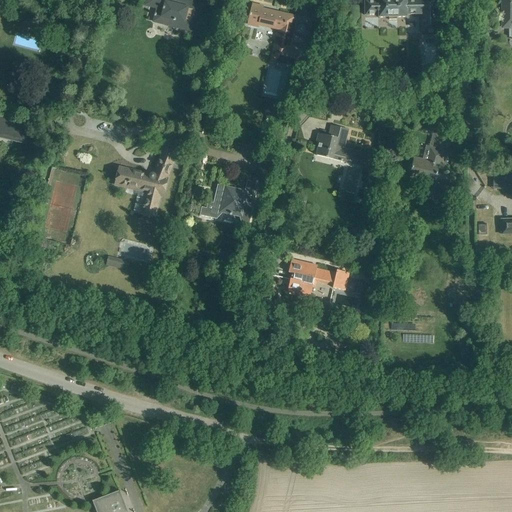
[(183,2),(182,2),(182,0),(166,0),(165,3),(160,1),(159,0),(146,0),(146,5),(164,10),(162,18),(176,22),(174,27),(196,33),(203,6),(192,3),(191,3),(190,3),(189,3),(188,4),(188,6),(184,5),(184,4),(184,3),(183,2)]
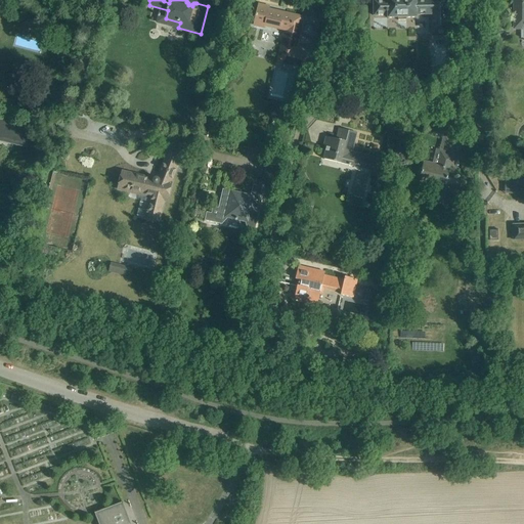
[(387,0),(374,1),(374,16),(387,16),(387,18),(417,18),(417,15),(430,15),(430,36),(449,36),(448,0),(387,0)]
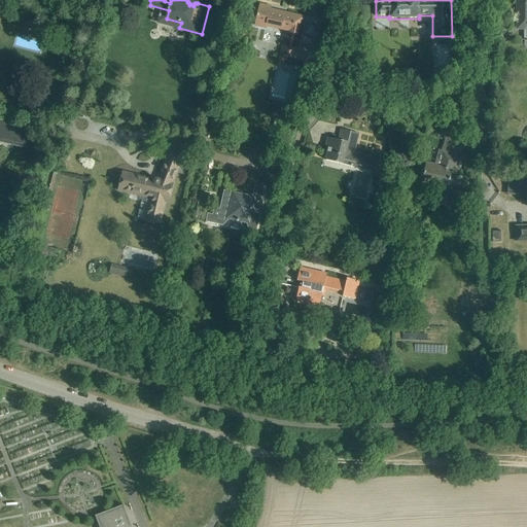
[(526,0),(517,0),(517,29),(526,29),(526,0)]
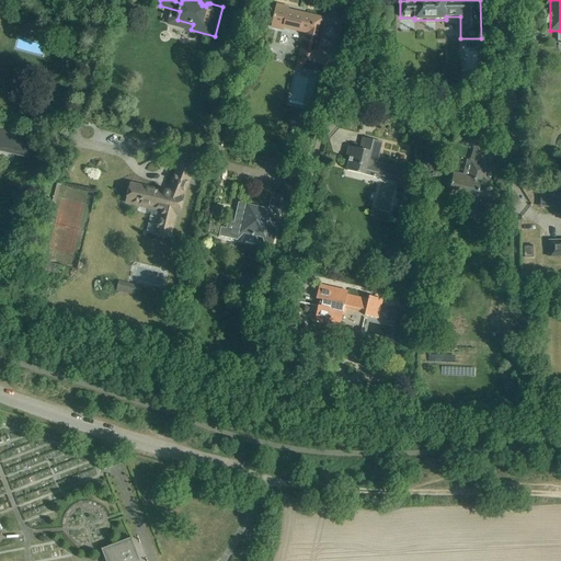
[(300,67),(318,71),(329,73),(333,56),(317,52),(324,20),(306,15),(305,19),(286,14),(287,8),(276,6),(271,26),(283,29),(284,26),(308,33),(300,67)]
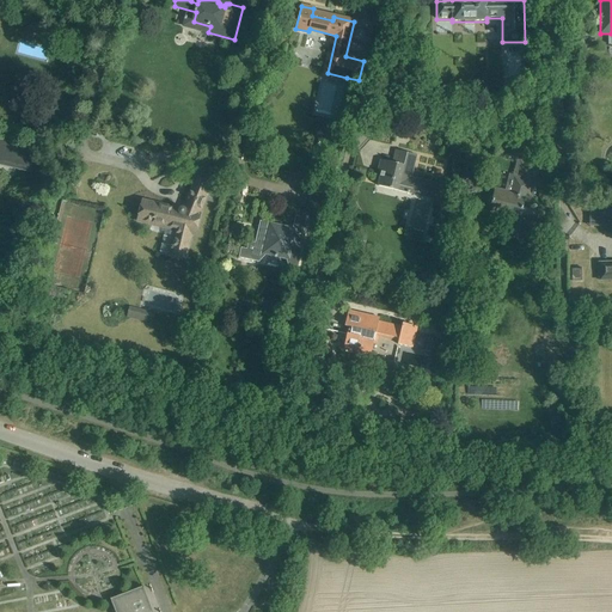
[(589,32),(577,31),(575,47),(587,48),(589,32)]
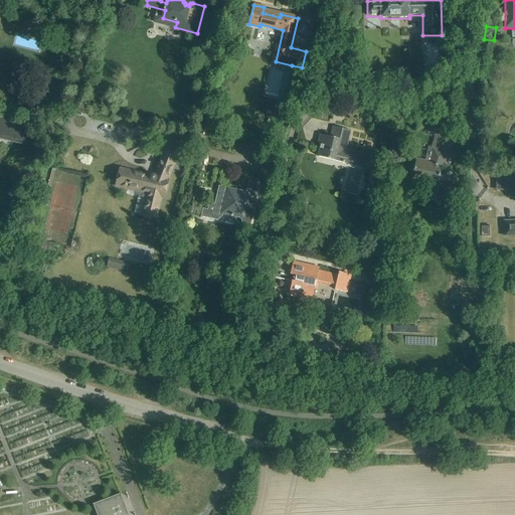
[(291,69),(289,81),(296,83),(299,71),(291,69)]
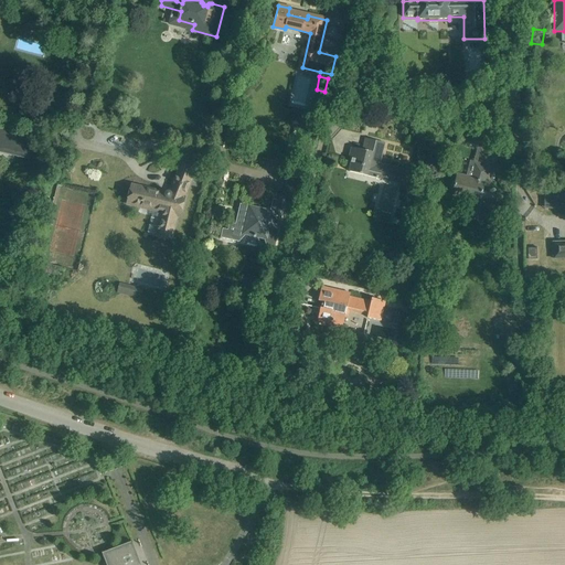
[(369,113),(365,127),(374,128),(377,114),(369,113)]
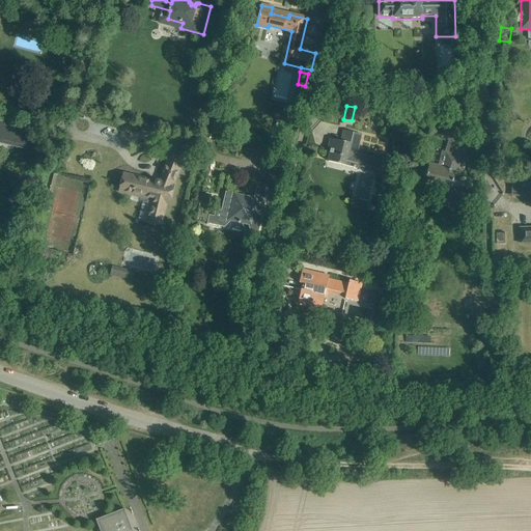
[(453,182),(456,166),(458,159),(450,157),(451,154),(448,152),(452,135),(464,138),(468,124),(444,119),(440,134),(449,136),(446,152),(442,151),(438,167),(429,165),(425,183),(456,190),(452,207),(464,211),(470,186),(458,183),(458,184),(453,182)]
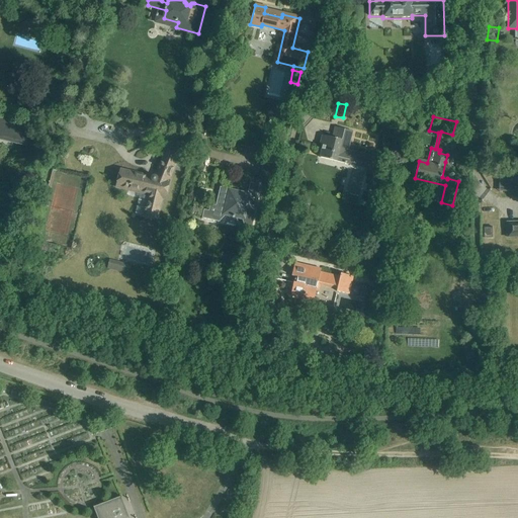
[(0,140),(26,147),(30,127),(0,119),(0,140)]
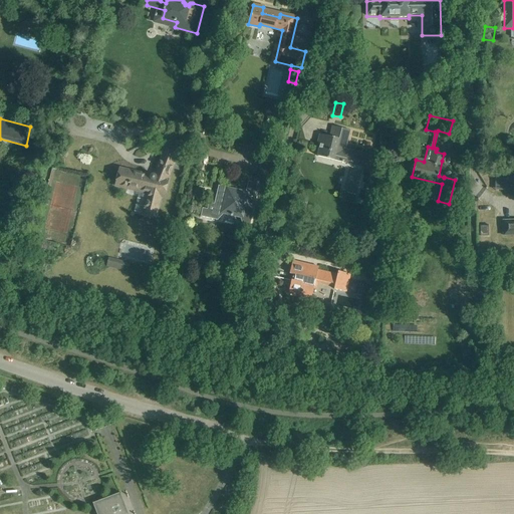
[(349,131),(342,129),(332,126),(329,138),(320,135),(317,144),(320,145),(317,157),(335,161),(364,168),(367,155),(345,150),(349,131)]
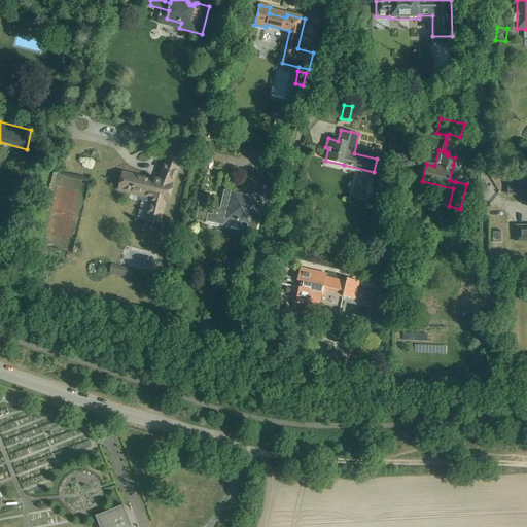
[(172,184),(177,169),(181,160),(169,154),(160,176),(162,176),(160,180),(159,180),(159,179),(157,179),(156,179),(155,179),(154,180),(153,181),(153,182),(148,180),(148,179),(123,173),(118,190),(150,199),(145,220),(159,223),(164,202),(168,203),(172,184)]
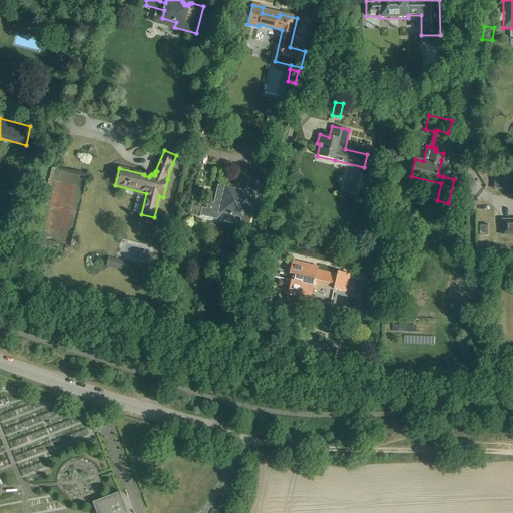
[(268,173),(272,159),(260,156),(253,182),(247,181),(244,192),(226,187),(217,185),(212,210),(202,207),(200,216),(217,220),(222,213),(239,217),(241,225),(248,227),(262,172),(268,173)]
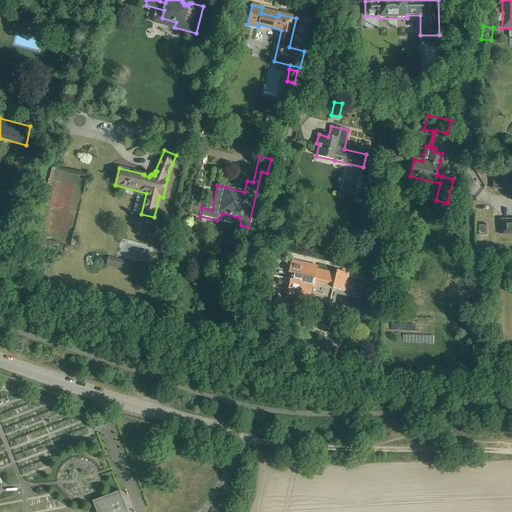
[(511,219),(501,220),(501,230),(502,235),(511,234),(511,219)]
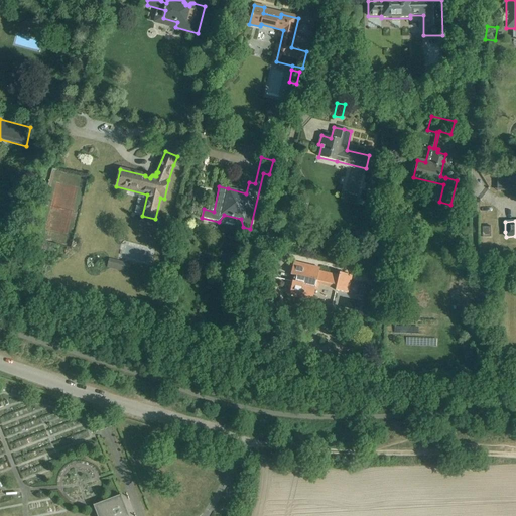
[(491,226),(481,226),(481,237),(491,237),(491,226)]
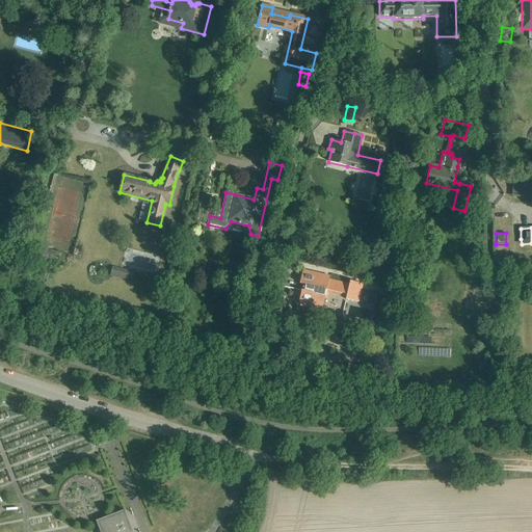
[(113,268),(111,276),(118,278),(121,270),(113,268)]
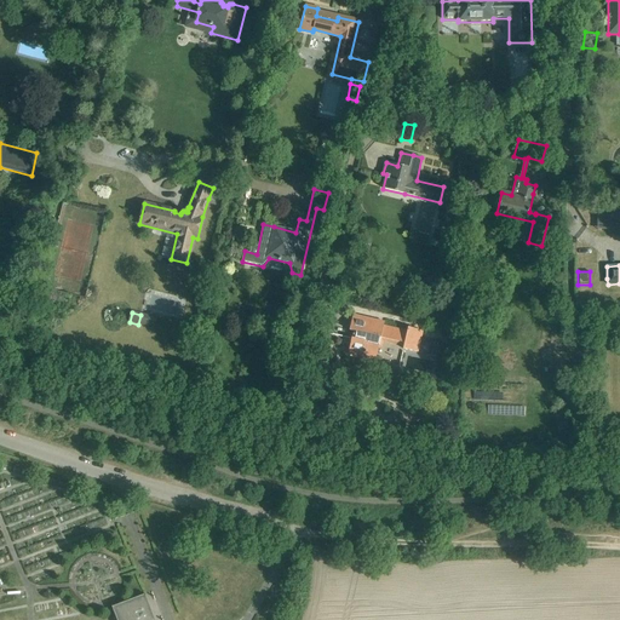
[(384,322),(365,317),(352,315),(349,331),(356,332),(354,339),(351,339),(348,354),(363,357),(362,365),(374,368),(380,338),(405,344),(403,349),(414,351),(415,345),(419,346),(423,332),(408,328),(407,332),(384,326),(384,322)]
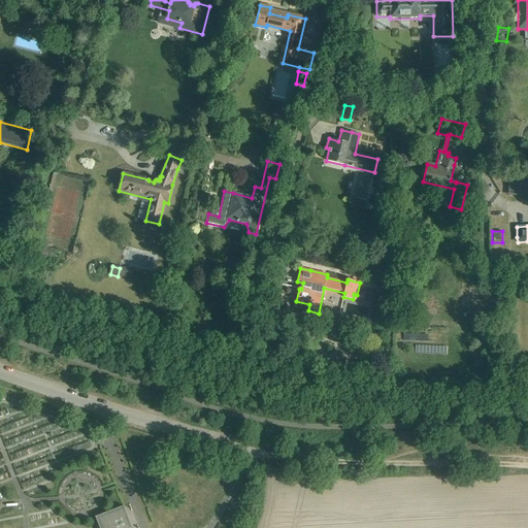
[(464,320),(465,307),(458,306),(458,302),(432,301),(433,287),(424,287),(423,328),(431,328),(432,320),(458,321),(458,320),(464,320)]
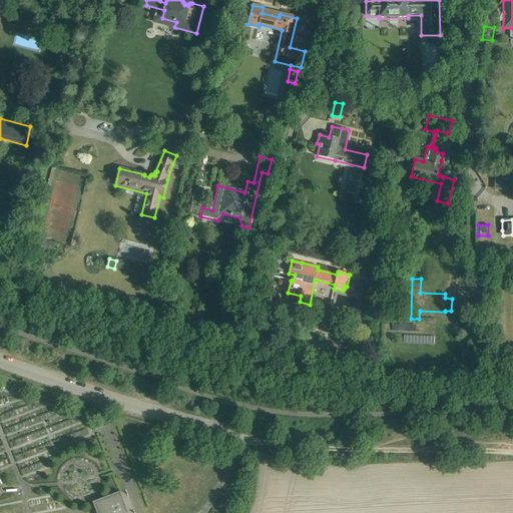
[(196,338),(199,325),(187,322),(184,336),(196,338)]
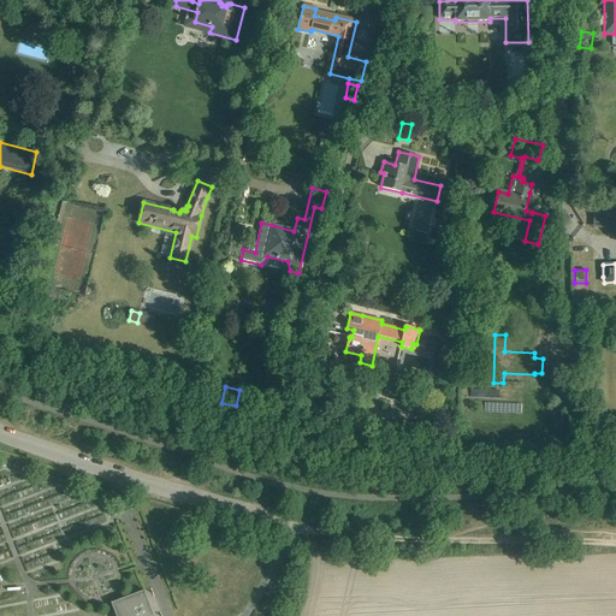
[(562,408),(552,410),(554,419),(563,418),(562,408)]
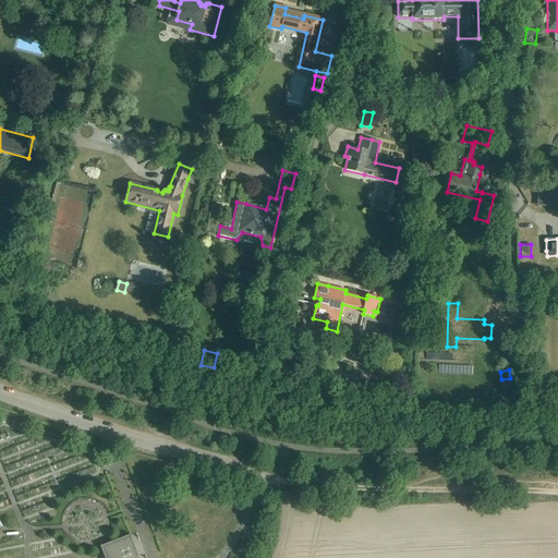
[(138,557),(131,535),(100,546),(105,557),(138,557)]
